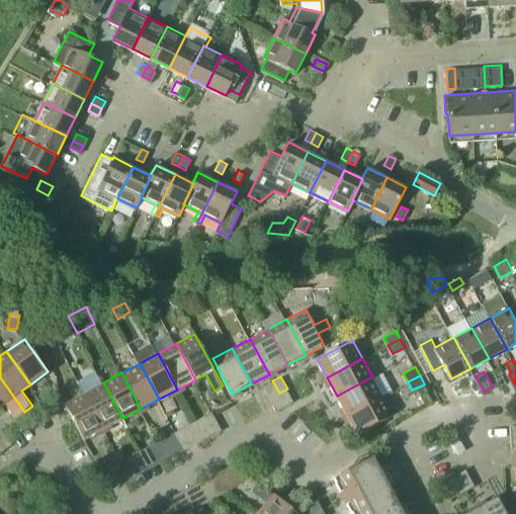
[(382,395),(372,376),(337,396),(346,414),(382,395)]
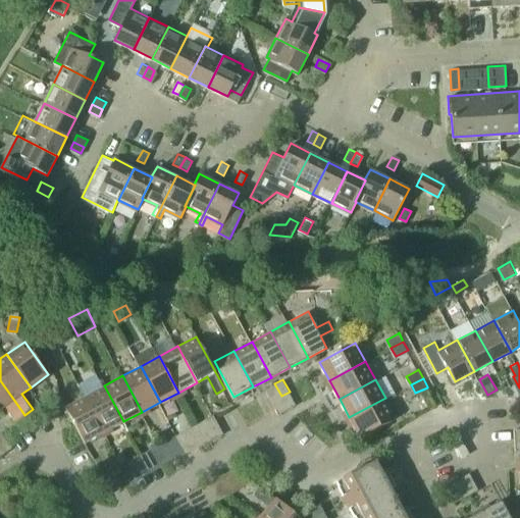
[(0,409),(5,405),(9,411),(16,420),(24,415),(20,409),(0,380),(0,409)]
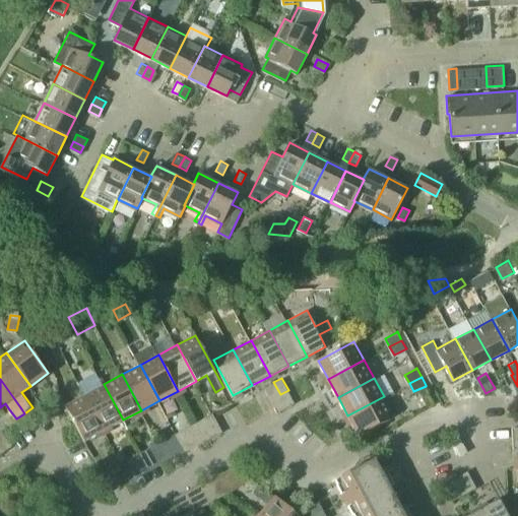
[(271,399),(280,394),(273,382),(265,387),(271,399)]
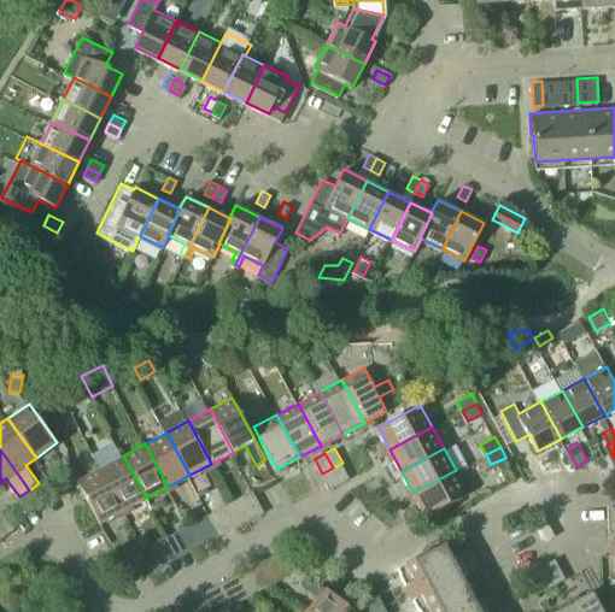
[(110,483),(124,510),(146,498),(123,455),(101,468),(110,483)]
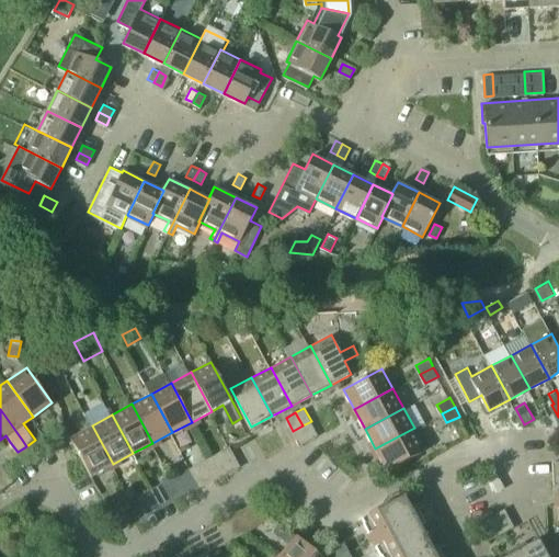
[(311,421),(303,425),(309,439),(318,434),(311,421)]
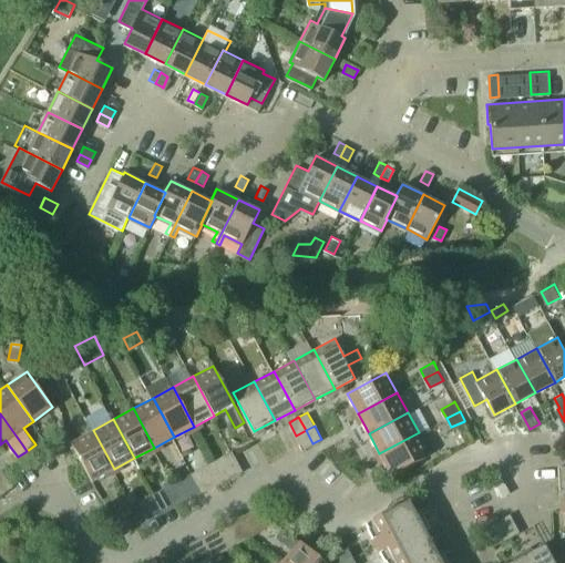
[(114,469),(101,444),(93,430),(72,441),(93,480),(114,469)]
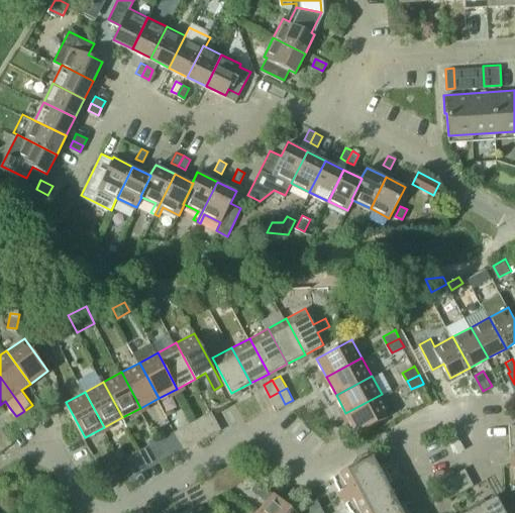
[(285,404),(279,392),(270,397),(276,408),(285,404)]
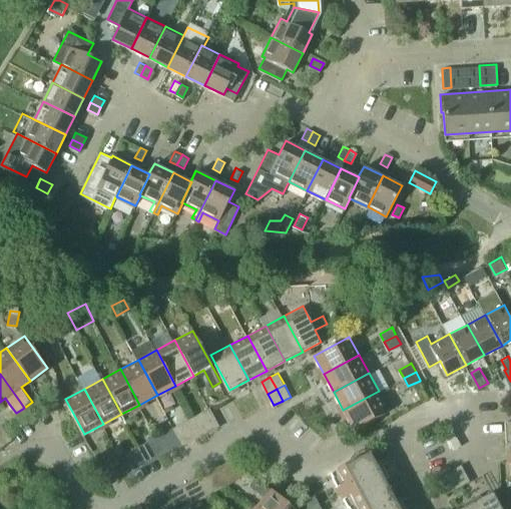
[(389,410),(379,391),(343,410),(353,429),(389,410)]
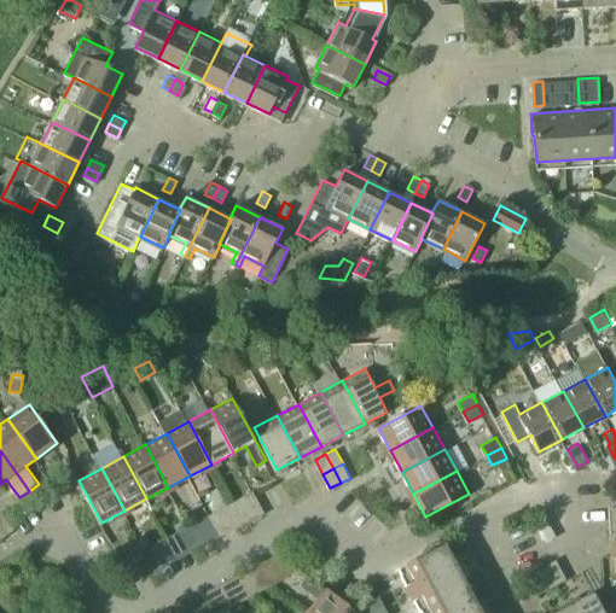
[(244,509),(238,498),(225,505),(231,517),(244,509)]
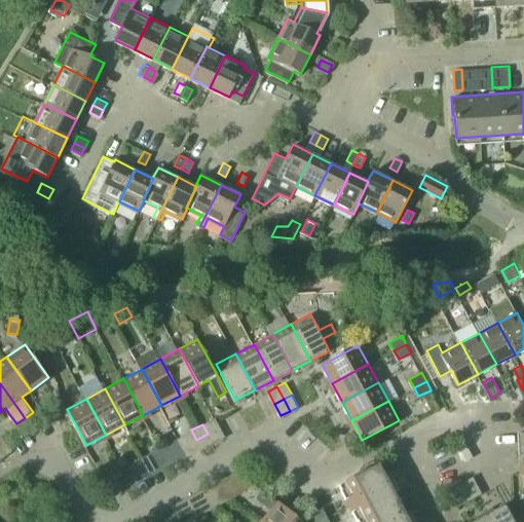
[(196,440),(200,449),(213,443),(208,434),(196,440)]
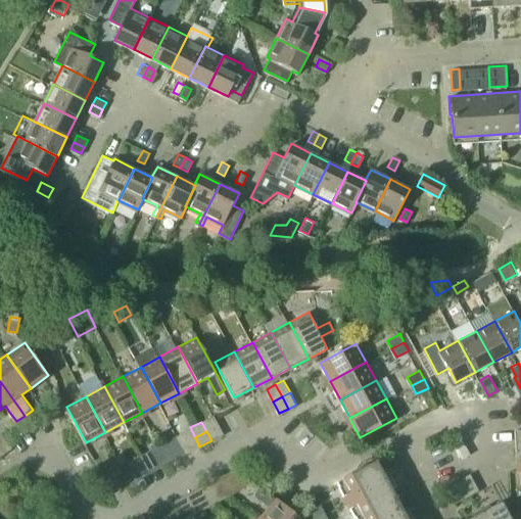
[(0,443),(0,453),(1,455),(12,447),(7,439),(0,443)]
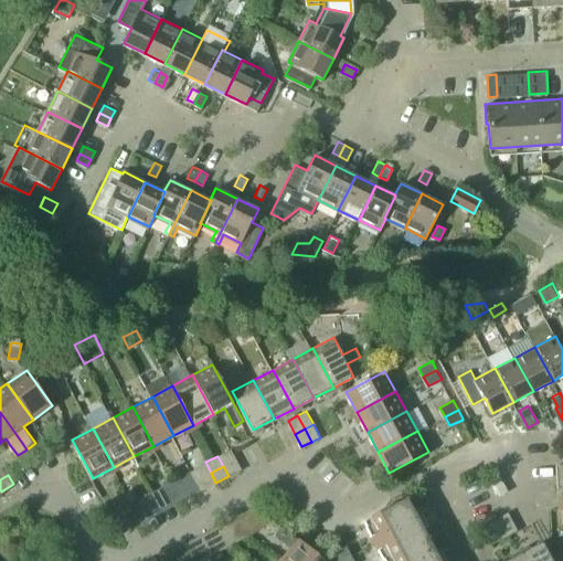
[(170,494),(183,487),(178,477),(166,484),(170,494)]
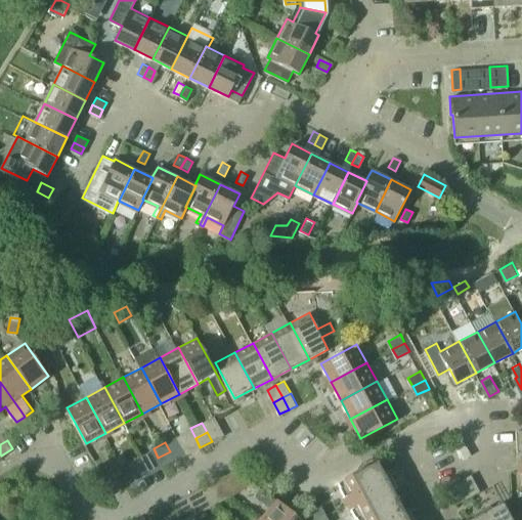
[(174,461),(170,451),(158,458),(163,467),(174,461)]
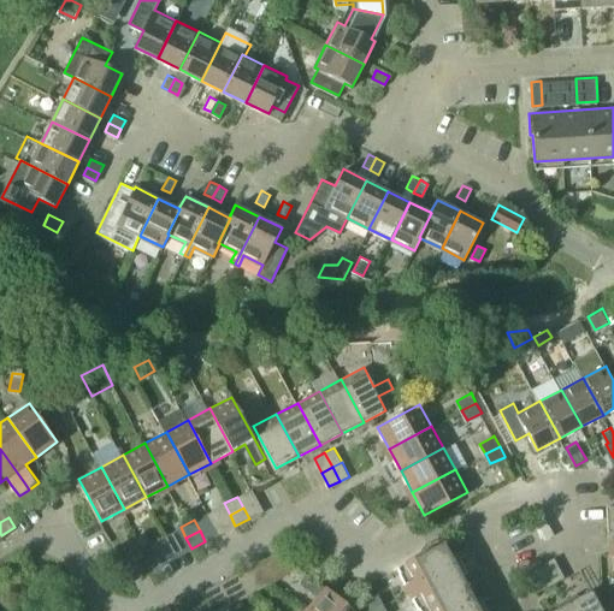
[(151,543),(146,534),(140,538),(143,546),(151,543)]
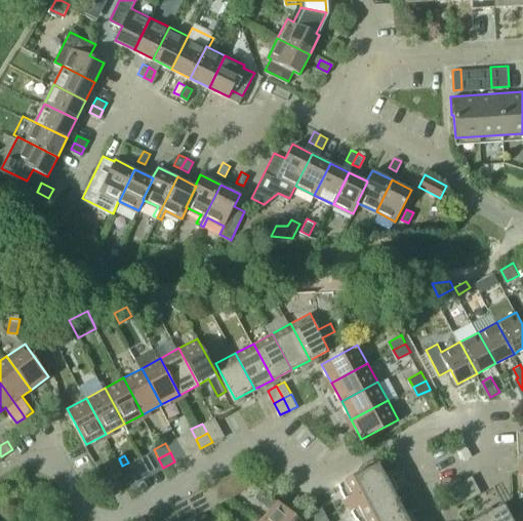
[(122,478),(133,472),(128,463),(117,469),(122,478)]
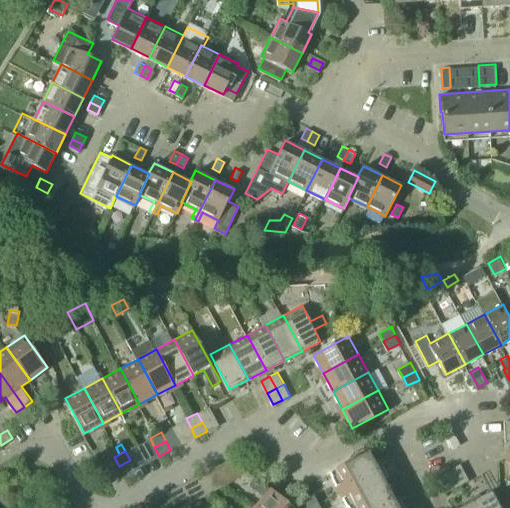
[(384,478),(399,470),(393,457),(377,465),(369,451),(330,472),(349,507),(414,507),(419,505),(412,493),(396,501),(384,478)]
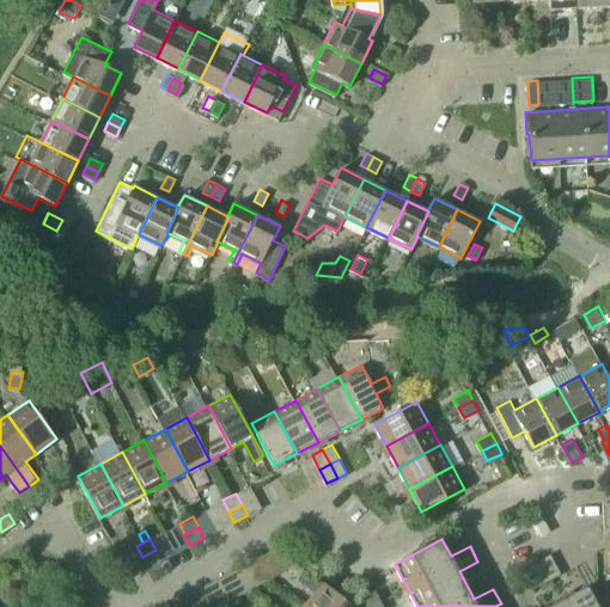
[(162,560),(156,550),(142,557),(147,568),(162,560)]
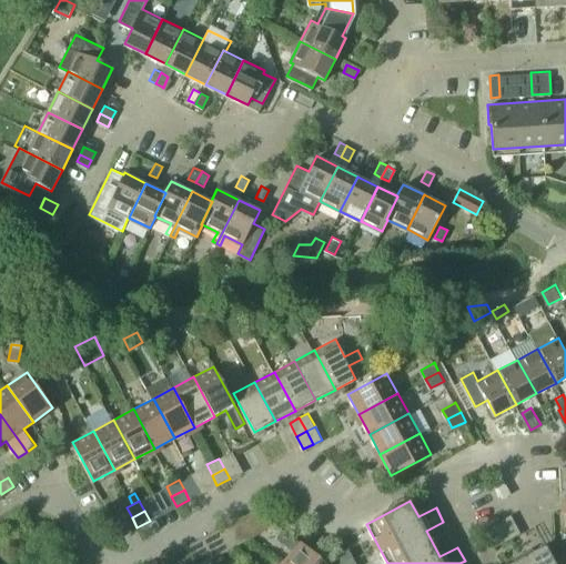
[(516,523),(512,513),(498,521),(503,530),(516,523)]
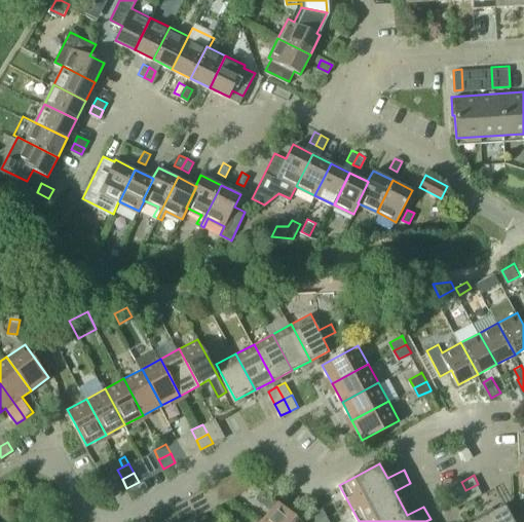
[(465,490),(461,482),(449,488),(454,496),(465,490)]
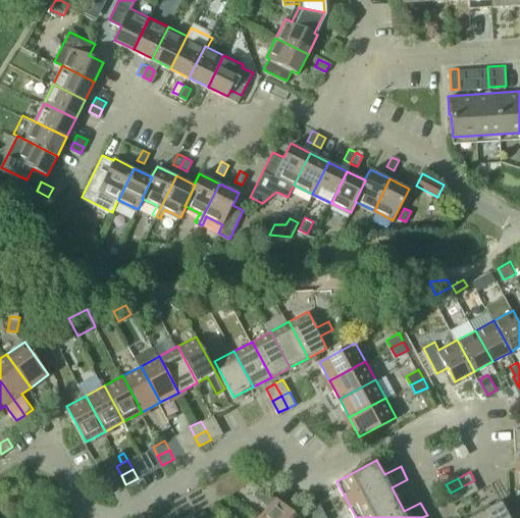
[(215,489),(210,480),(199,486),(203,496),(215,489)]
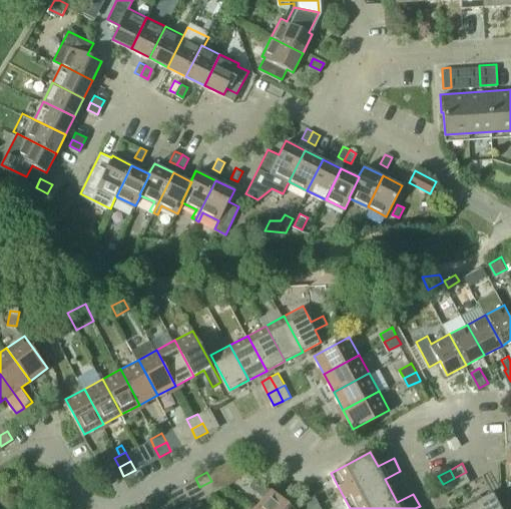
[(459,486),(471,480),(466,472),(454,478),(459,486)]
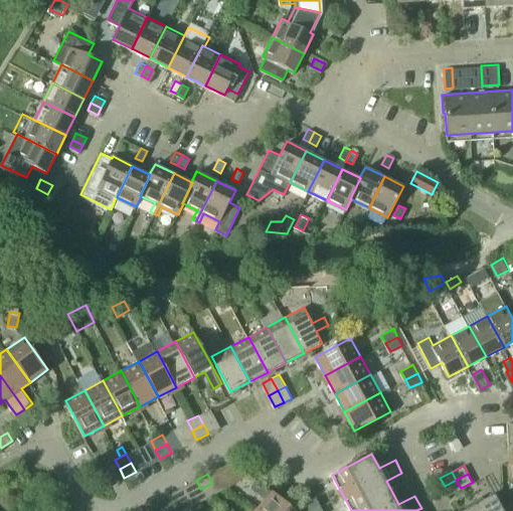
[(294,510),(270,490),(258,479),(251,486),(266,498),(258,507),(262,510),(294,510)]
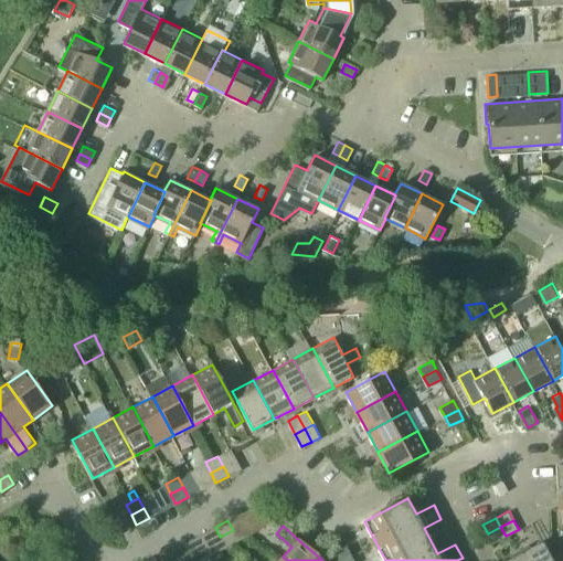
[(492,543),(506,536),(500,527),(488,533),(492,543)]
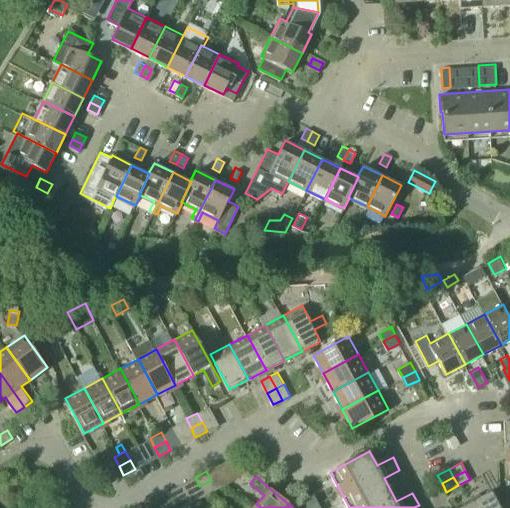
[(211,480),(199,486),(204,495),(215,489),(211,480)]
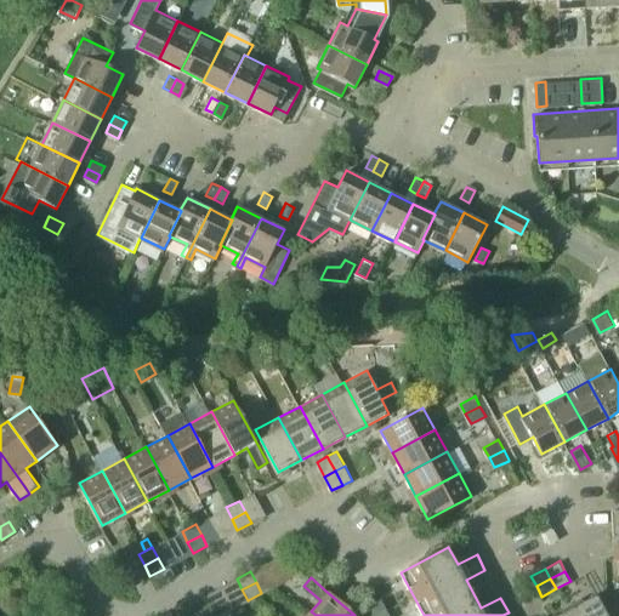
[(608,615),(597,593),(574,606),(579,615),(608,615)]
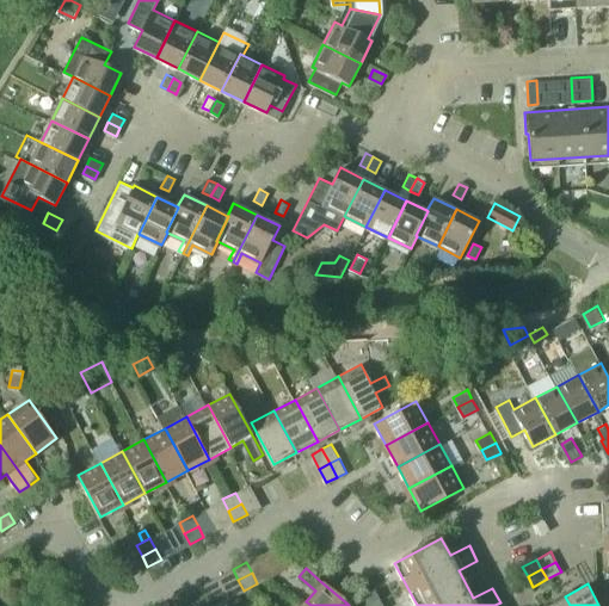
[(209,595),(203,585),(190,592),(196,603),(209,595)]
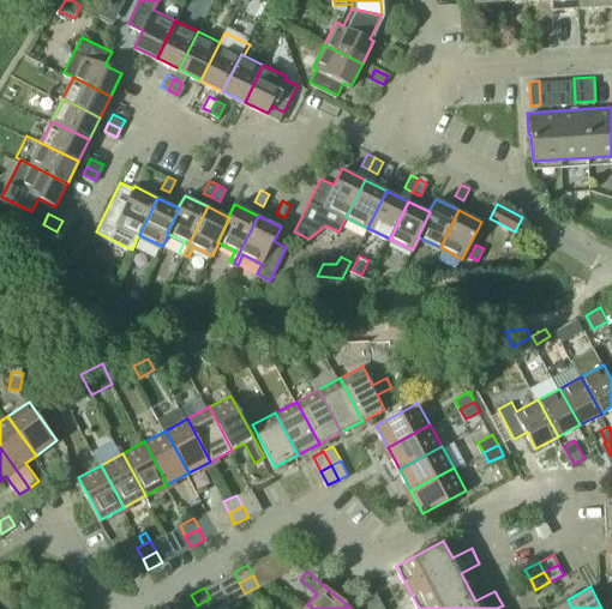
[(363,600),(367,608),(387,608),(377,592),(363,600)]
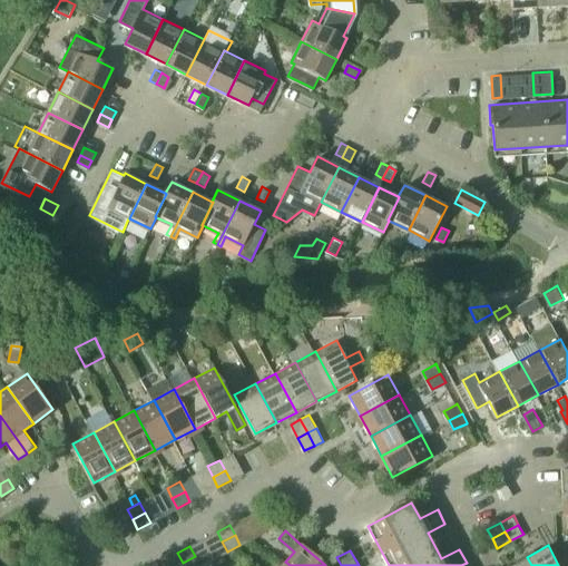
[(195,556),(183,563),(184,565),(199,565),(195,556)]
